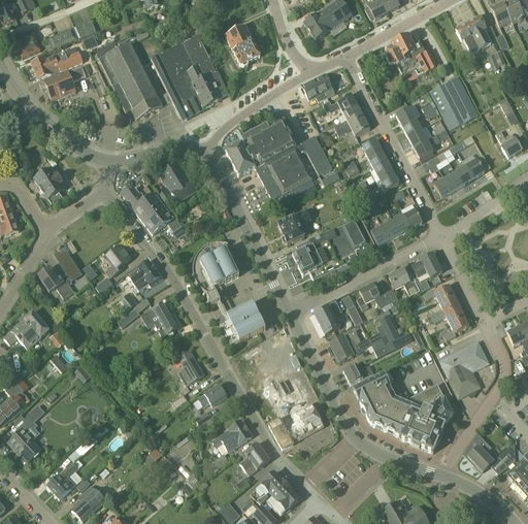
[(18,0),(23,11),(29,9),(25,0),(18,0)]
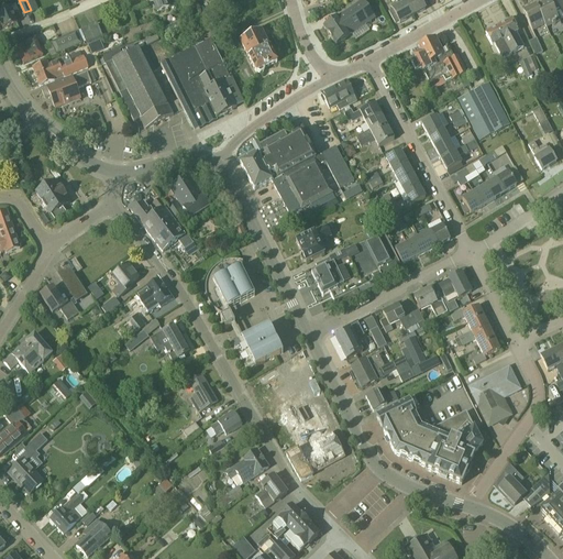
[(359,0),(339,13),(351,31),(375,14),(365,0),(359,0)]
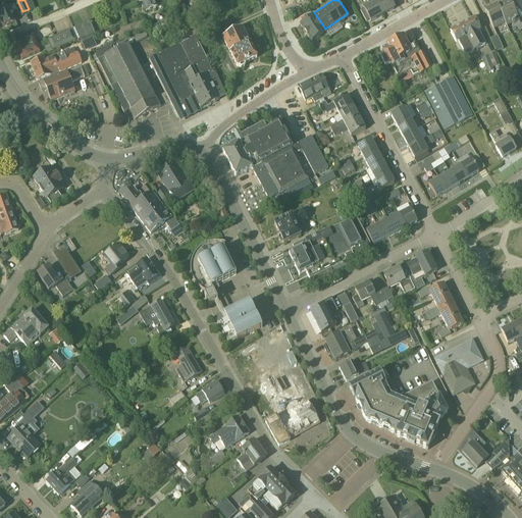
[(367,0),(363,3),(364,6),(361,8),(366,18),(370,16),(371,18),(382,12),(376,0),(367,0)]
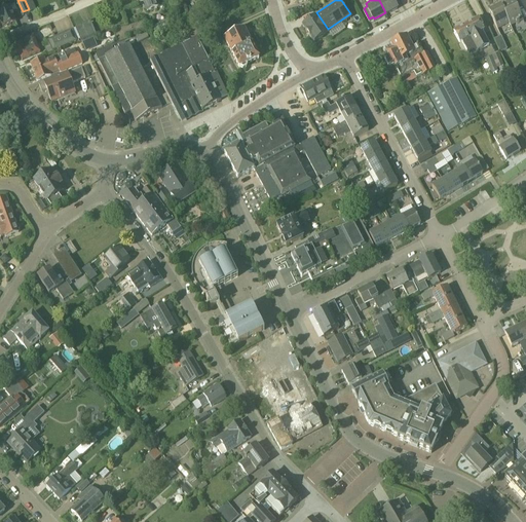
[(379,0),(385,12),(398,5),(395,0),(379,0)]
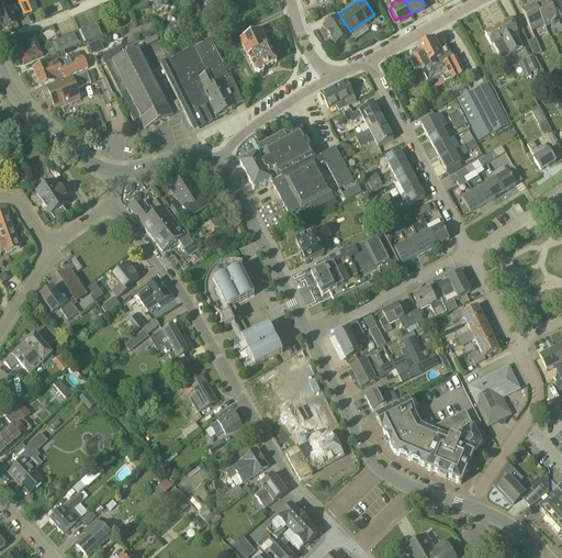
[(547,0),(537,6),(544,21),(543,21),(546,24),(559,18),(550,0),(547,0)]
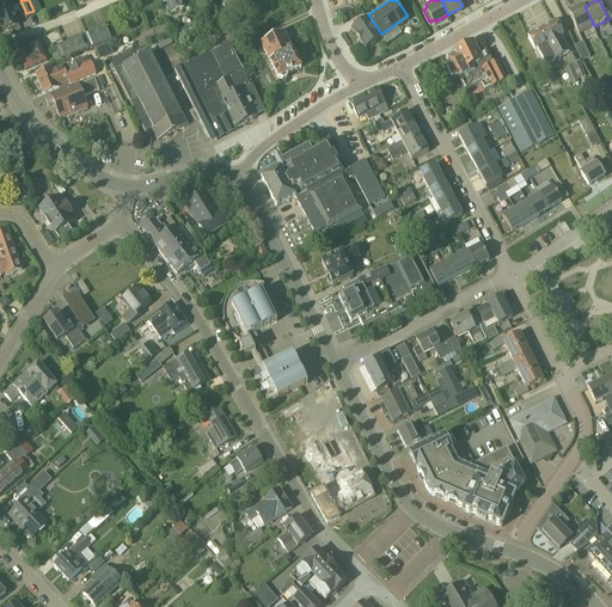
[(17,1),(0,7),(0,18),(4,28),(18,22),(14,12),(20,10),(17,1)]
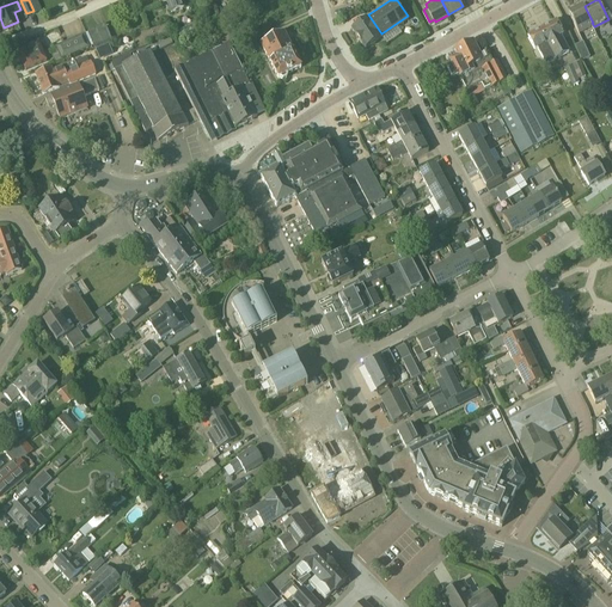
[(585,6),(583,2),(569,10),(579,30),(592,23),(593,23),(585,6)]
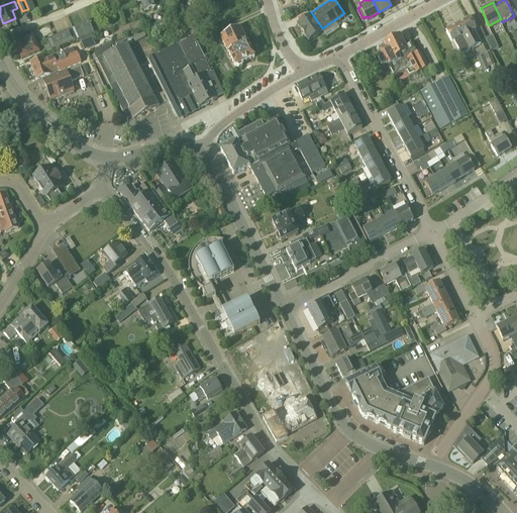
[(184,12),(174,16),(177,22),(186,18),(184,12)]
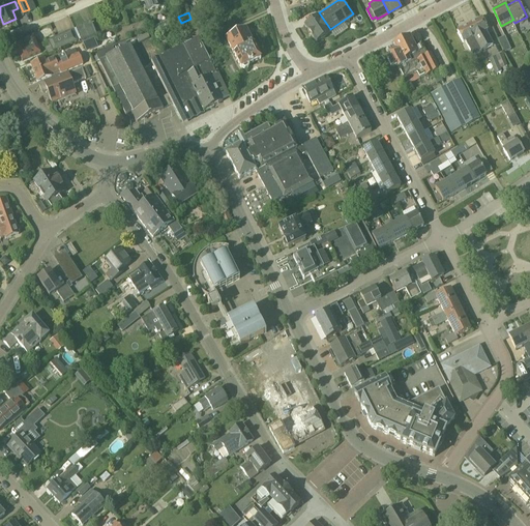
[(330,30),(330,29),(319,12),(318,12),(304,22),(317,39),(330,30)]
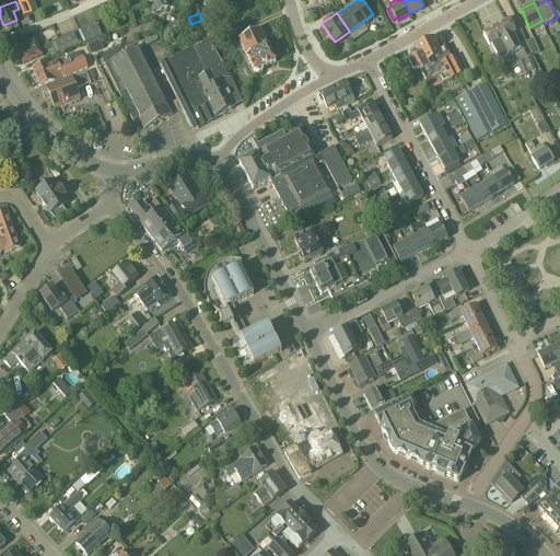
[(489,43),(491,42),(500,56),(522,44),(513,30),(515,29),(509,16),(482,30),(489,43)]
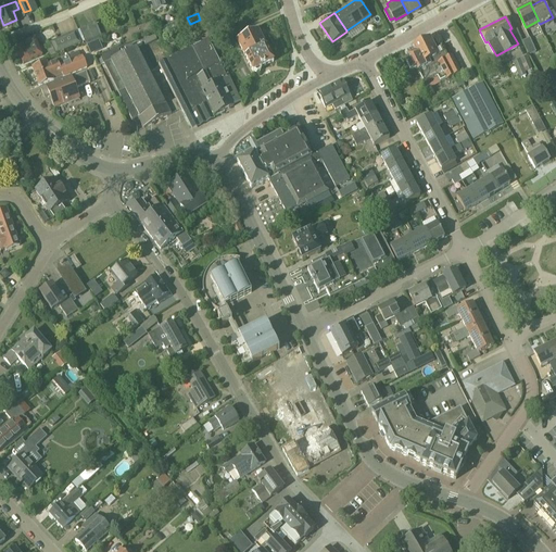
[(222,33),(227,29),(225,24),(224,25),(222,22),(218,23),(220,27),(219,27),(222,33)]
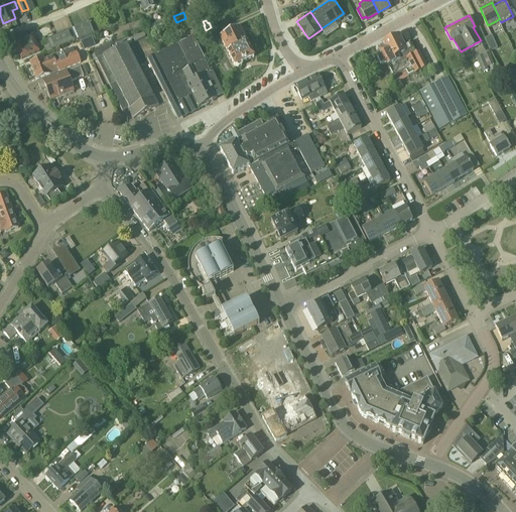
[(82,22),(75,25),(79,36),(80,38),(87,35),(82,22)]
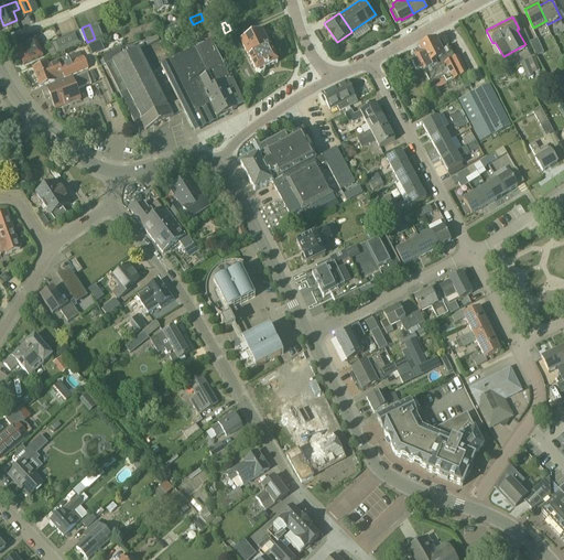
[(264,65),(278,58),(262,27),(240,36),(256,70),(258,68),(261,71),(264,68),(264,65)]
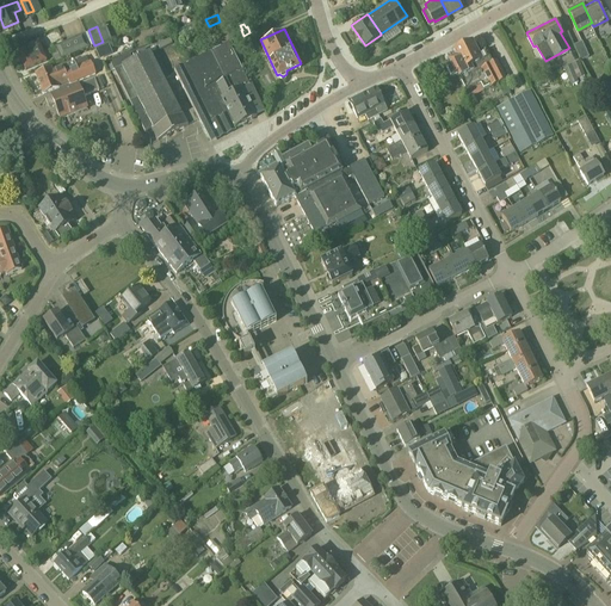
[(55,43),(57,47),(61,56),(90,43),(84,30),(55,43)]
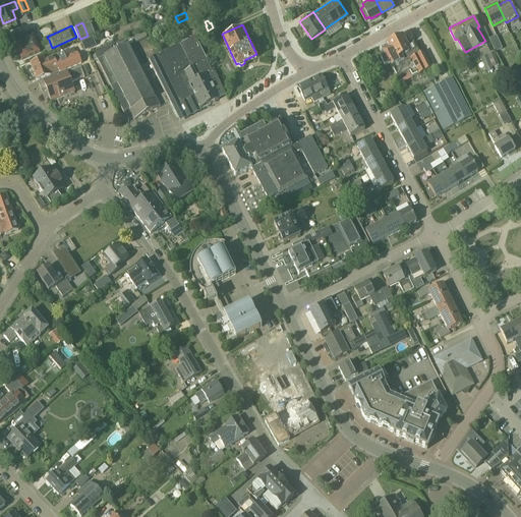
[(21,57),(40,49),(33,33),(14,41),(21,57)]
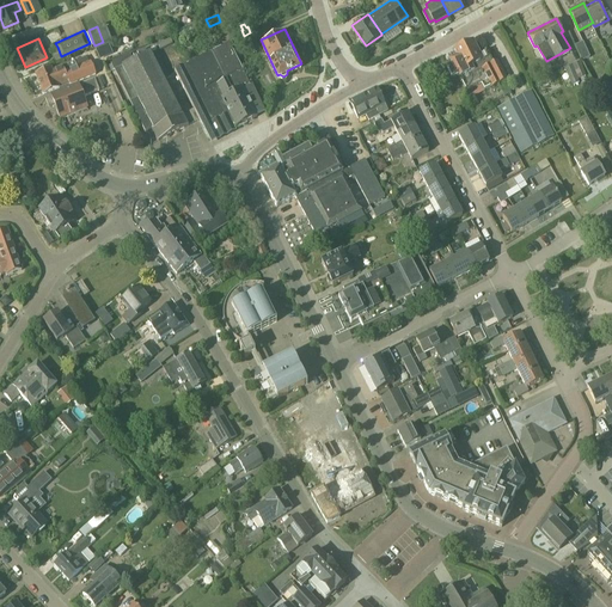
[(473,38),(452,49),(453,51),(448,54),(453,61),(447,63),(453,74),(458,72),(467,90),(482,83),(484,87),(497,80),(505,93),(512,90),(508,84),(509,83),(507,77),(507,75),(497,57),(493,61),(485,48),(479,50),(473,38)]
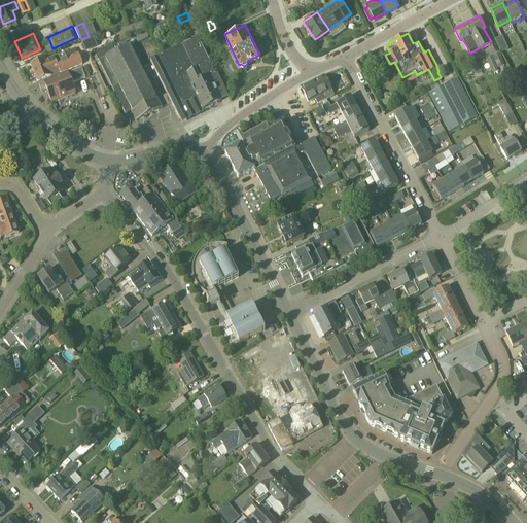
[(502,33),(495,36),(501,49),(508,46),(502,33)]
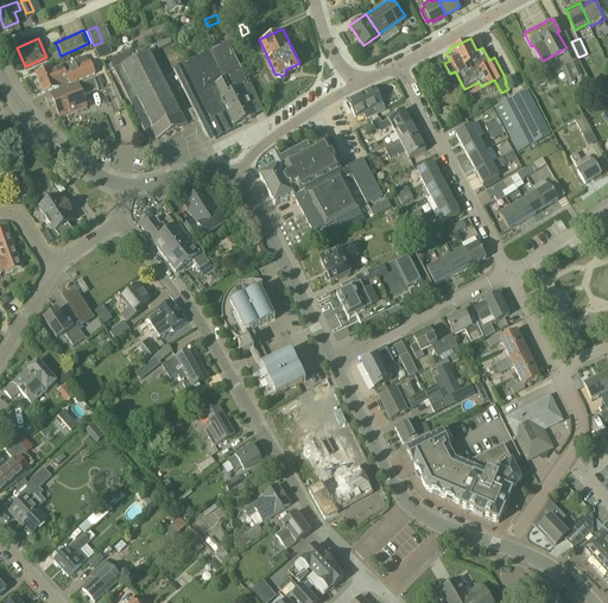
[(229,39),(198,55),(235,122),(258,112),(257,109),(264,106),(252,80),(251,81),(229,39)]
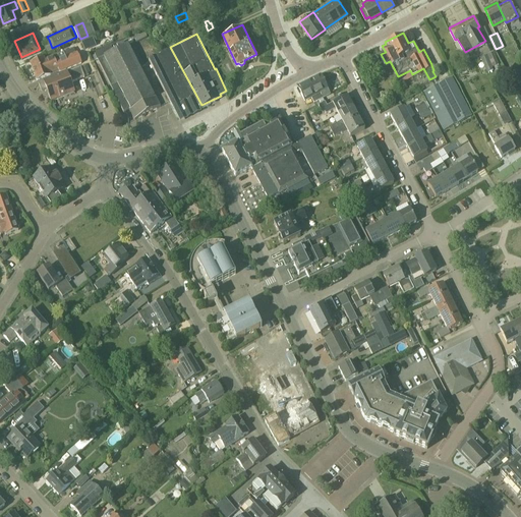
[(129,107),(132,113),(134,117),(160,104),(155,94),(154,94),(128,42),(113,49),(110,43),(95,51),(124,110),(129,107)]
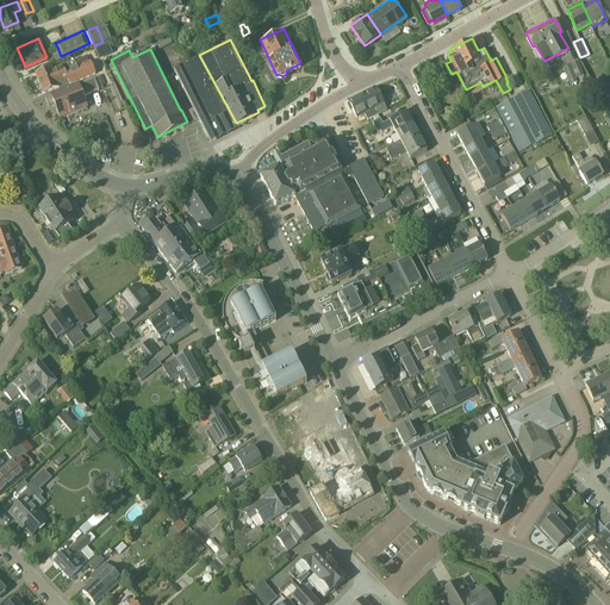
[(51,64),(36,70),(43,91),(58,85),(58,82),(68,79),(69,81),(95,70),(91,58),(89,60),(87,52),(75,57),(53,67),(51,64)]
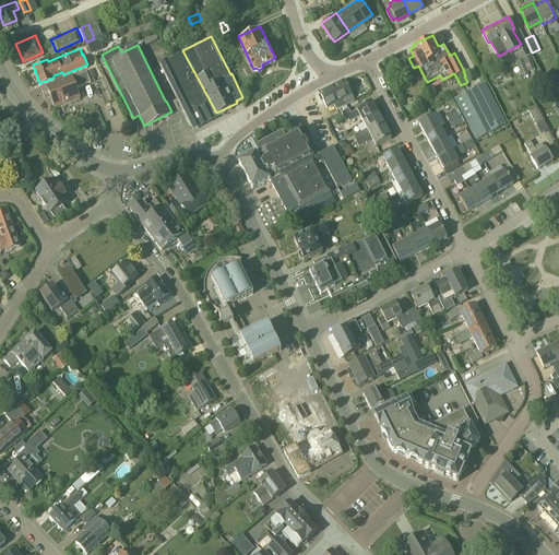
[(182,50),(159,61),(170,82),(181,106),(191,125),(216,113),(182,50)]
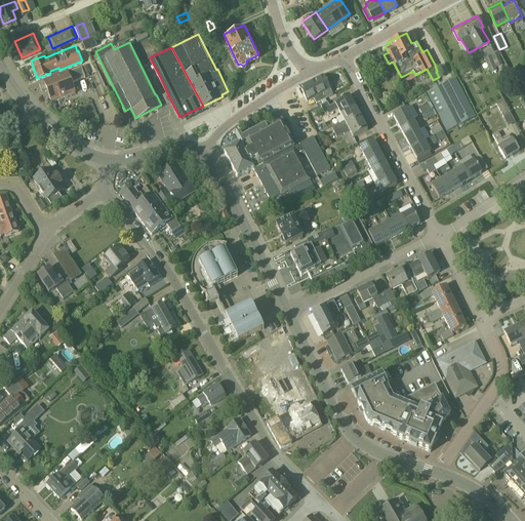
[(498,49),(484,55),(490,71),(497,68),(496,65),(502,63),(498,49)]
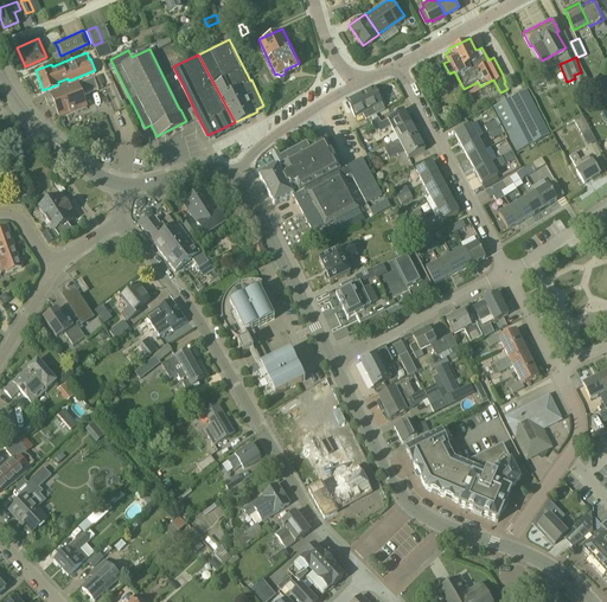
[(77,81),(45,93),(49,102),(53,101),(59,115),(87,104),(82,93),(104,84),(100,72),(77,81)]
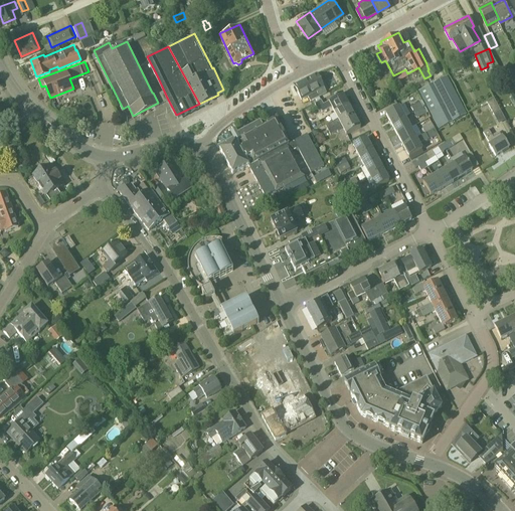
[(511,68),(503,72),(507,80),(514,76),(511,68)]
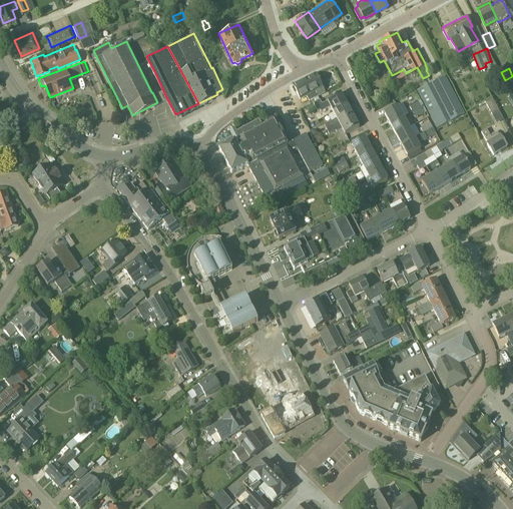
[(316,71),(293,83),(300,96),(307,93),(309,98),(325,89),(316,71)]
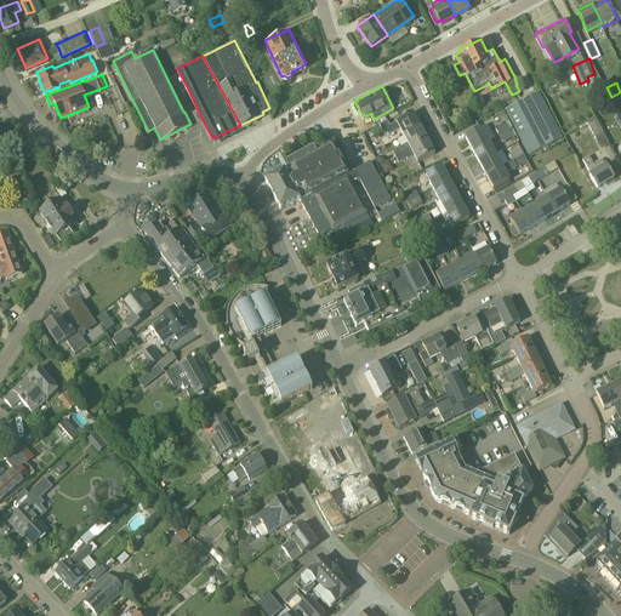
[(594,92),(587,96),(592,106),(599,103),(594,92)]
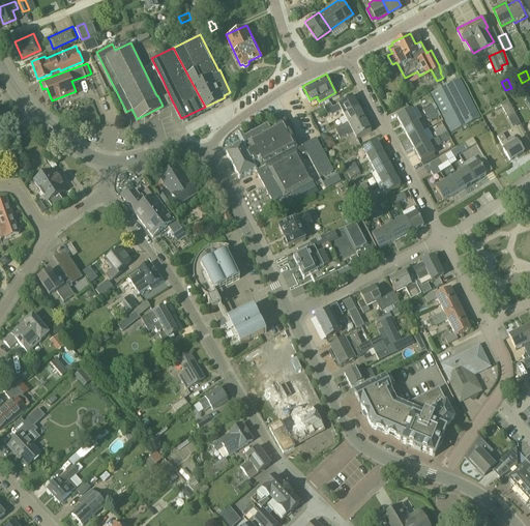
[(446,83),(432,91),(451,129),(466,122),(451,94),(446,83)]
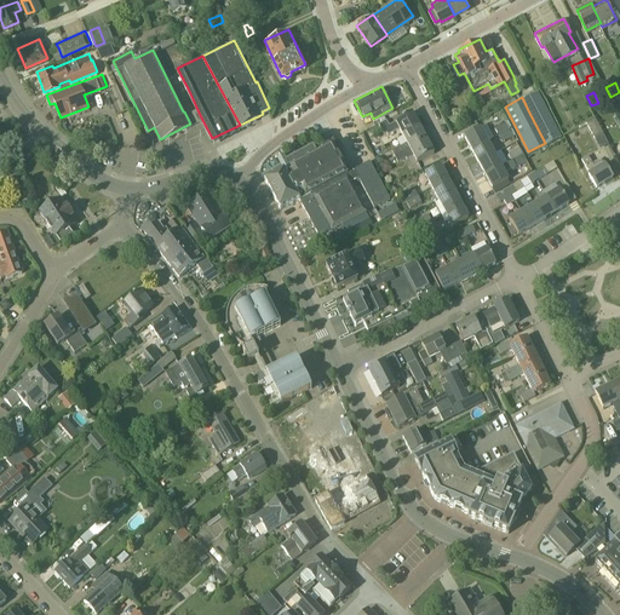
[(545,102),(528,110),(545,143),(562,134),(545,102)]
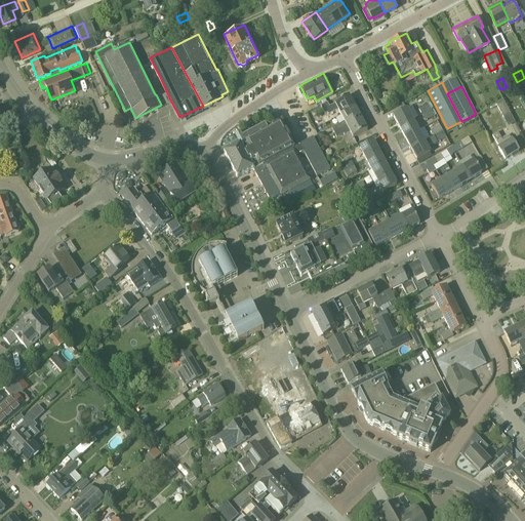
[(349,92),(334,101),(329,104),(327,98),(320,103),(325,112),(327,110),(328,112),(338,107),(340,112),(355,105),(349,92)]
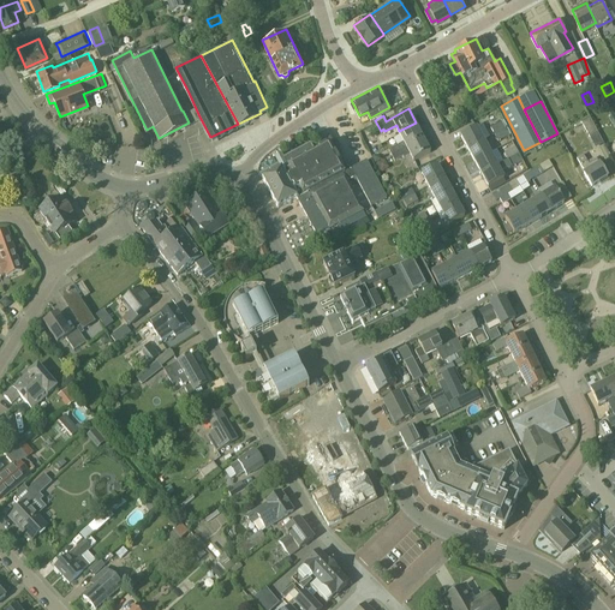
[(591,114),(581,119),(590,133),(598,129),(591,114)]
